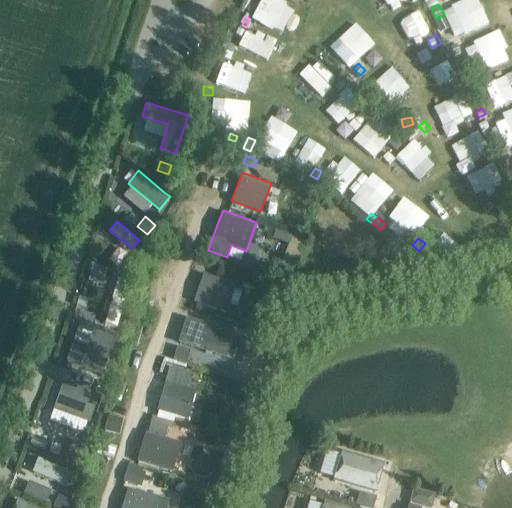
[(290,240),(280,265),(294,270),(304,245),(290,240)]
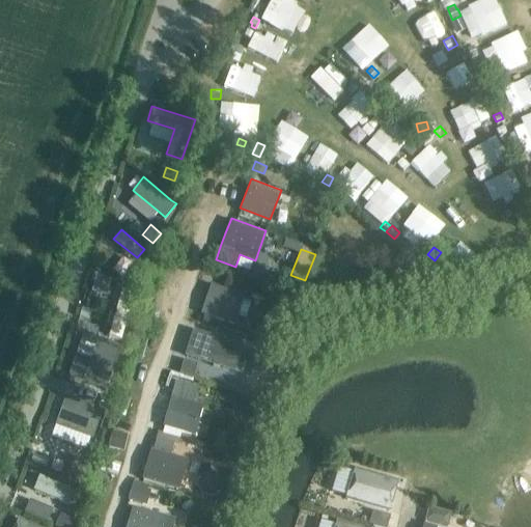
[(134,260),(123,275),(139,286),(149,272),(134,260)]
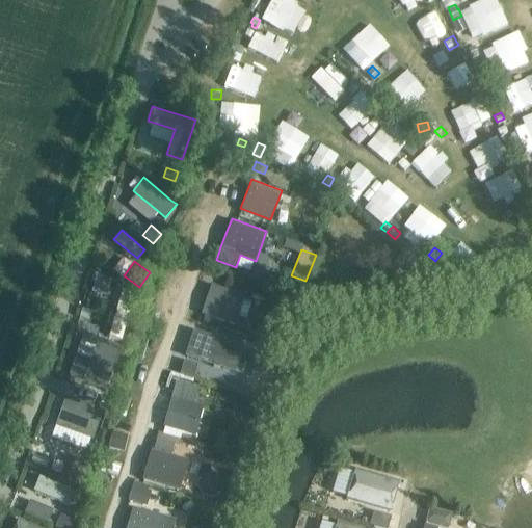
[(97,273),(92,288),(107,293),(111,278),(97,273)]
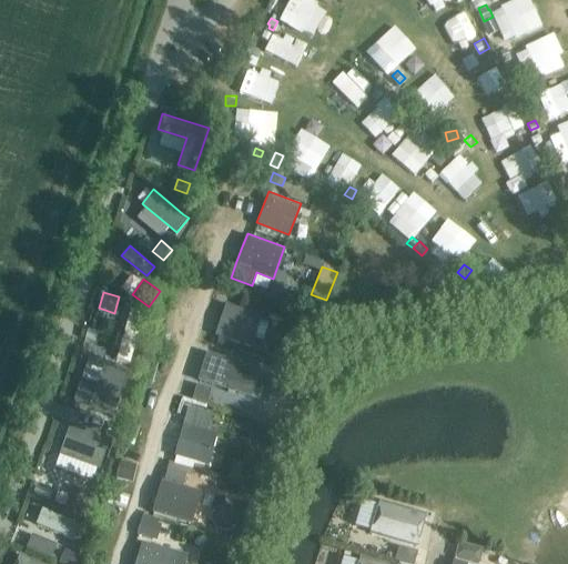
[(226,301),(216,332),(251,344),(262,313),(226,301)]
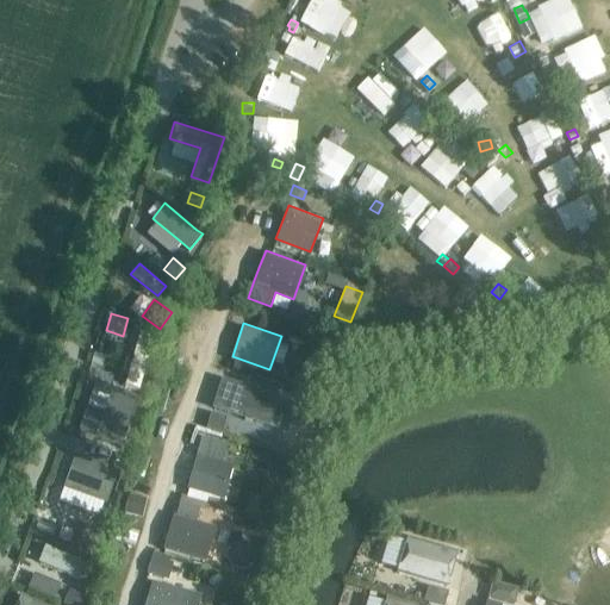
[(136,347),(120,401),(136,405),(151,351),(136,347)]
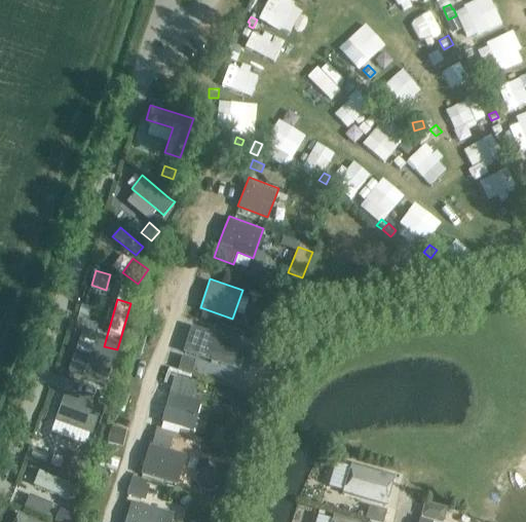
[(186,328),(177,358),(231,374),(239,345),(218,339),(221,329),(202,324),(199,332),(186,328)]
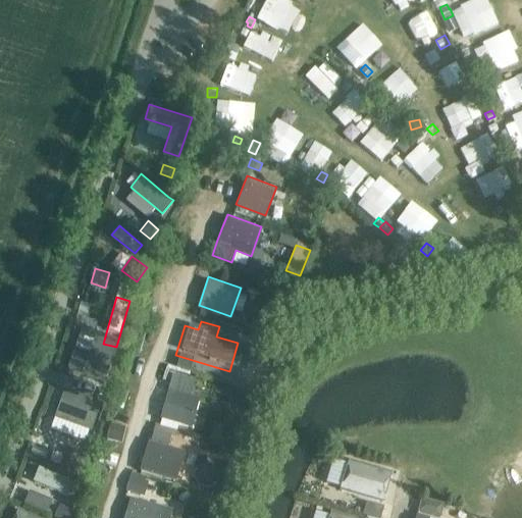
[(168,387),(160,417),(162,417),(178,422),(192,426),(200,397),(191,394),(196,378),(185,375),(173,372),(172,376),(169,387),(168,387)]
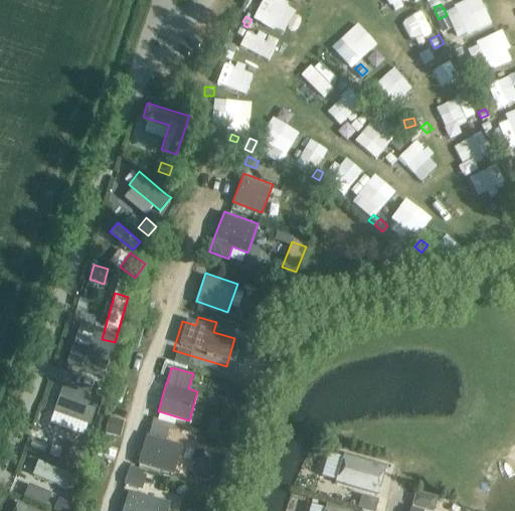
[(214,377),(209,390),(229,397),(233,383),(214,377)]
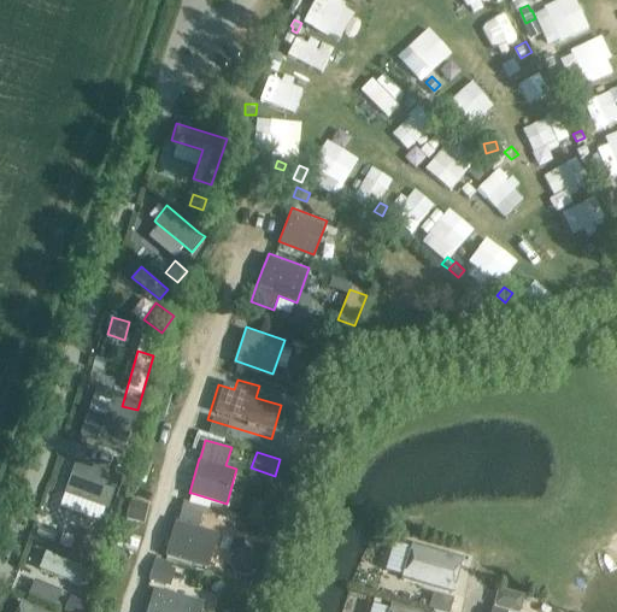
[(65,490),(110,506),(121,471),(77,457),(65,490)]
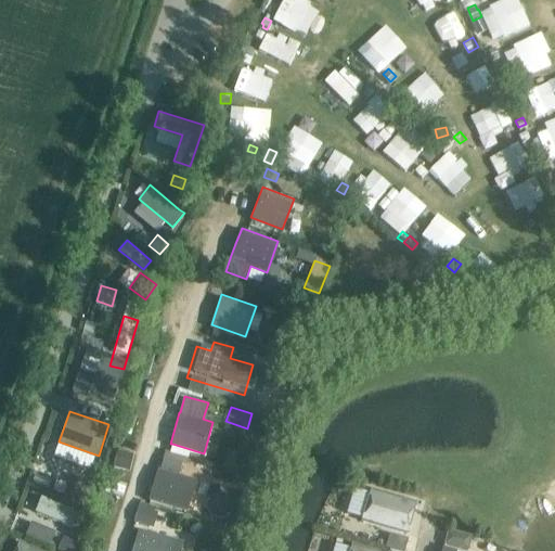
[(117,448),(113,464),(131,469),(136,452),(117,448)]
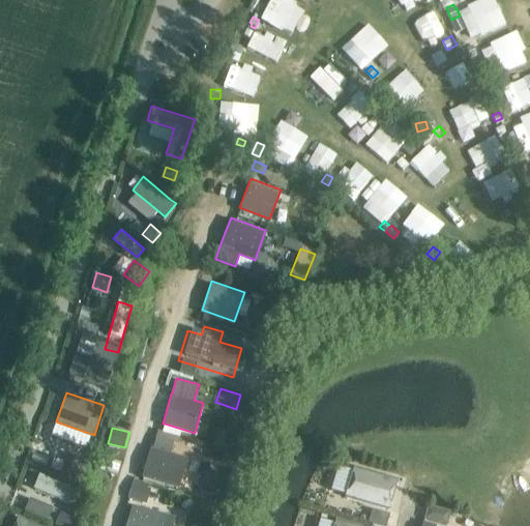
[(151,444),(142,475),(179,487),(187,457),(172,451),(175,440),(155,434),(152,445),(151,444)]
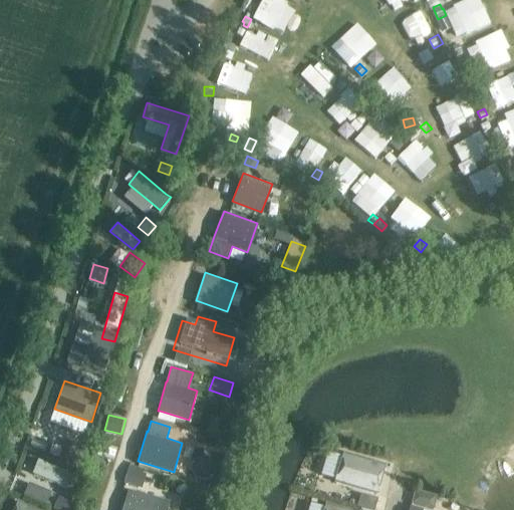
[(65,436),(58,456),(76,462),(83,442),(65,436)]
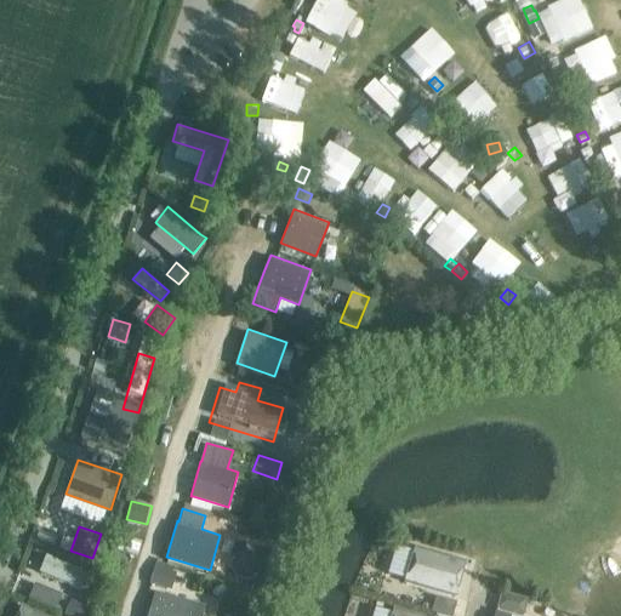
[(405,582),(457,595),(467,559),(415,545),(405,582)]
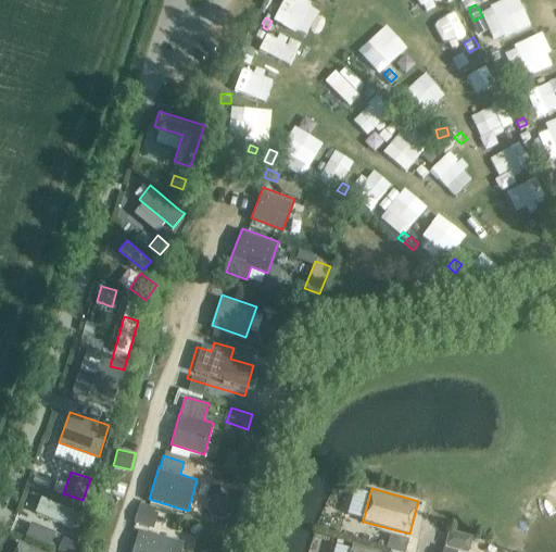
[(211,494),(207,504),(212,513),(222,516),(230,512),(234,502),(228,493),(219,490),(211,494)]
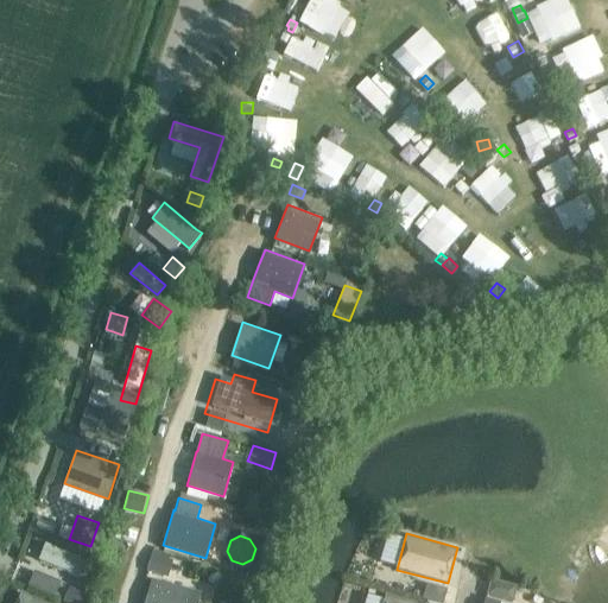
[(39,558),(81,575),(87,560),(45,543),(39,558)]
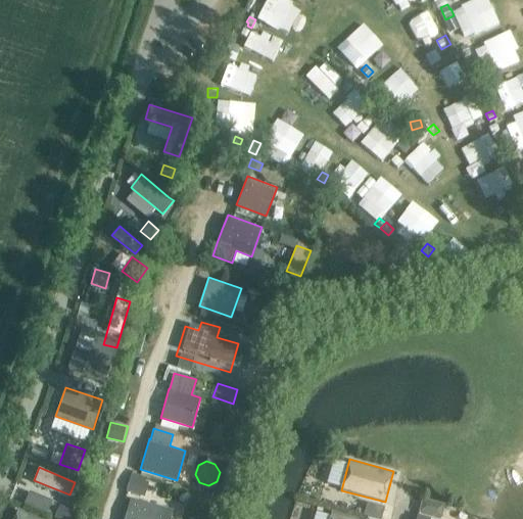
[(131,471),(126,489),(145,494),(149,480),(145,479),(146,475),(131,471)]
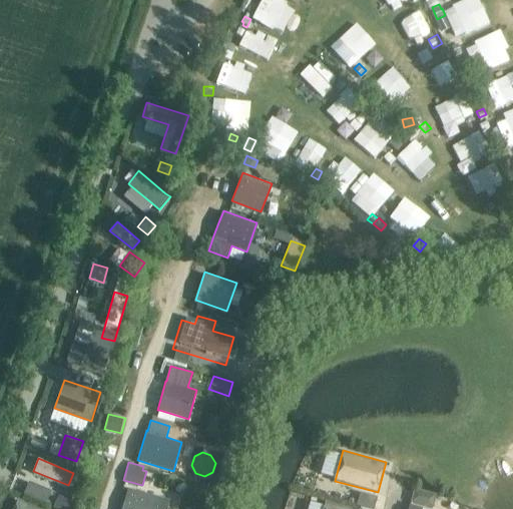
[(414,486),(410,499),(433,506),(436,492),(414,486)]
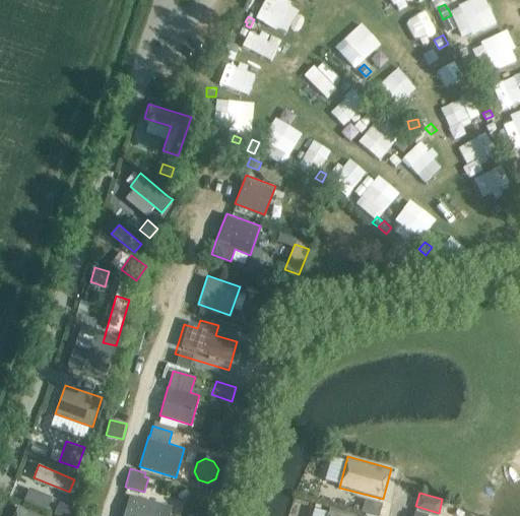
[(130,494),(123,515),(169,515),(172,506),(130,494)]
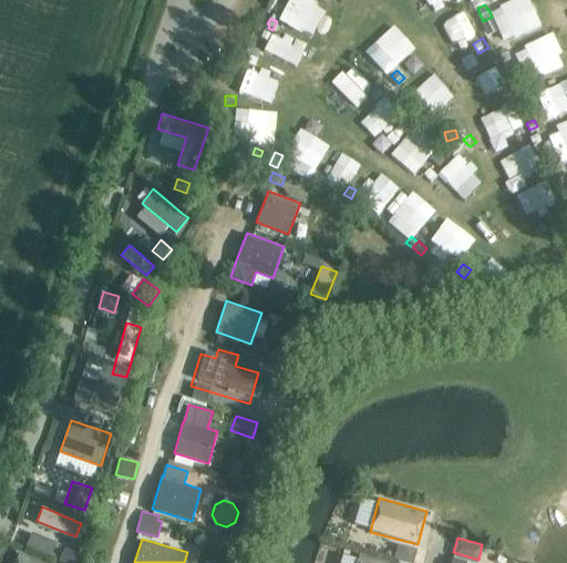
[(399,542),(394,558),(413,562),(418,548),(399,542)]
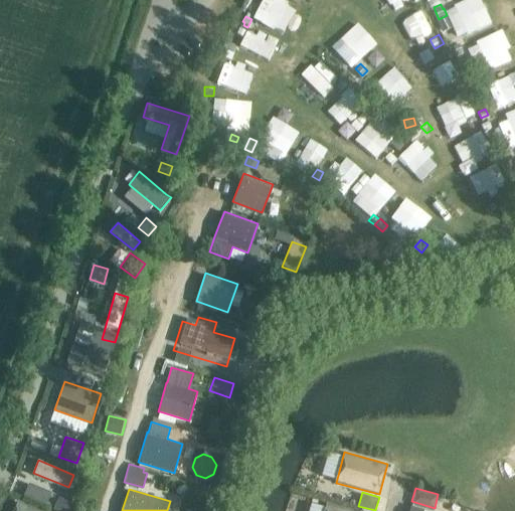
[(58,495),(53,508),(62,510),(66,510),(71,500),(58,495)]
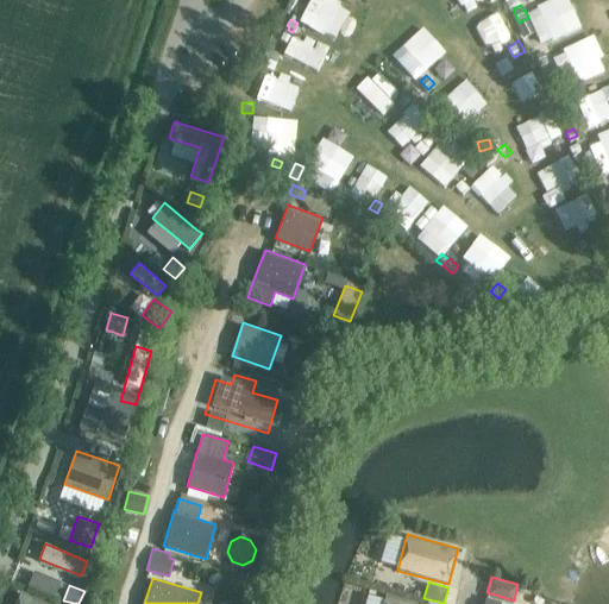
[(52,603),(23,591),(16,603),(52,603)]
